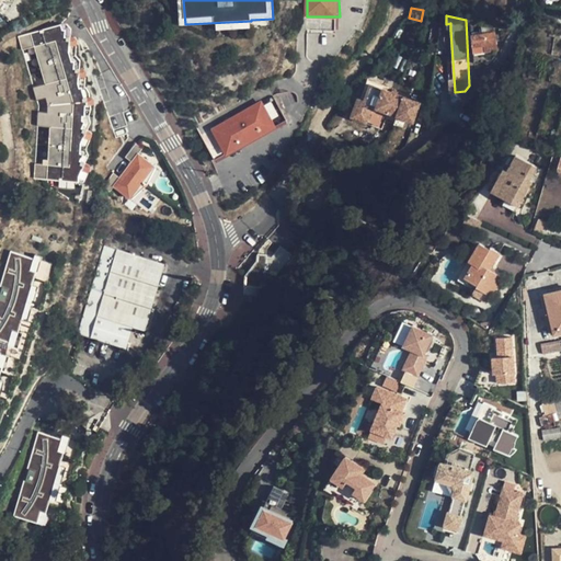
[(77,179),(83,180),(88,169),(88,165),(88,163),(86,161),(84,160),(87,152),(84,146),(90,135),(90,132),(89,129),(89,128),(86,127),(89,119),(88,113),(90,106),(90,100),(92,100),(92,98),(91,94),(89,92),(88,87),(84,81),(83,81),(84,71),(83,69),(82,66),(81,65),(78,64),(79,57),(73,53),(75,41),(72,37),(71,35),(68,34),(69,26),(65,21),(61,21),(58,22),(59,26),(63,26),(63,34),(64,34),(64,42),(66,42),(66,49),(68,58),(71,59),(71,64),(72,64),(72,70),(75,71),(75,79),(76,83),(78,82),(81,93),(80,94),(80,98),(81,101),(82,101),(82,112),(80,112),(80,116),(82,117),(80,125),(81,125),(79,132),(81,133),(79,140),(78,150),(81,151),(78,158),(80,159),(77,165),(80,167),(77,173),(77,179)]
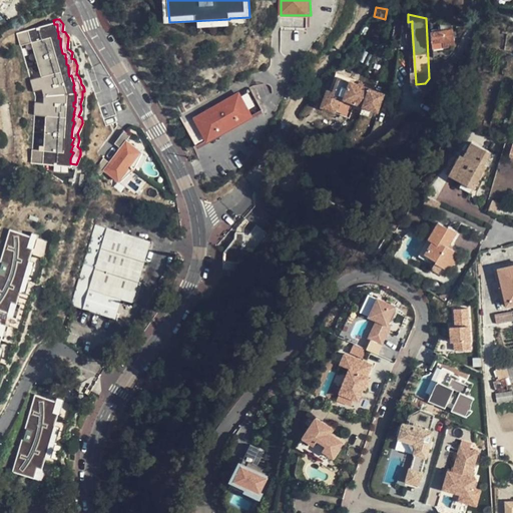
[(29,40),(39,74),(28,77),(32,90),(40,87),(42,94),(73,89),(73,86),(74,85),(71,75),(69,76),(68,72),(68,65),(66,64),(66,58),(65,58),(65,54),(62,53),(60,45),(60,38),(58,38),(58,31),(57,31),(57,24),(54,24),(53,20),(15,31),(18,44),(29,40)]
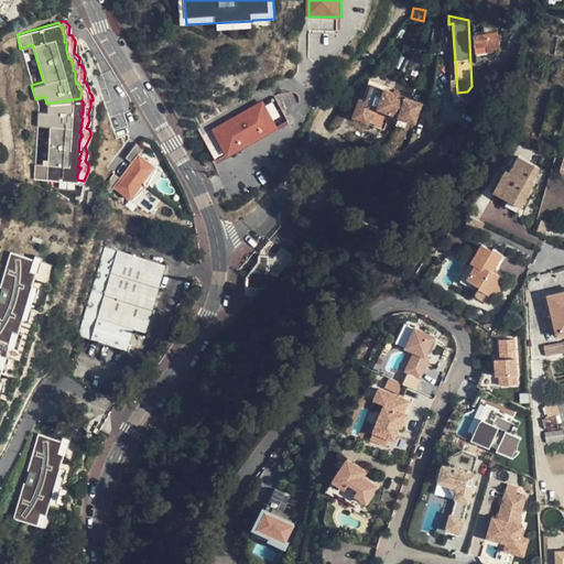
[(477,57),(488,56),(488,51),(499,50),(498,33),(476,35),(477,57)]
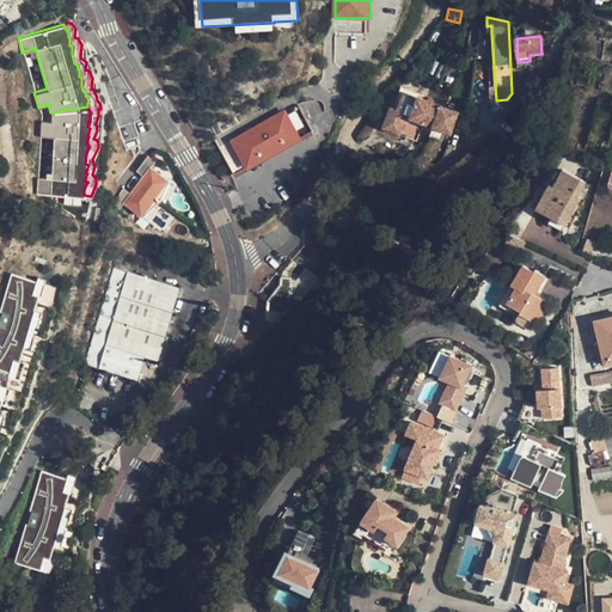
[(35,48),(22,53),(34,92),(47,89),(35,48)]
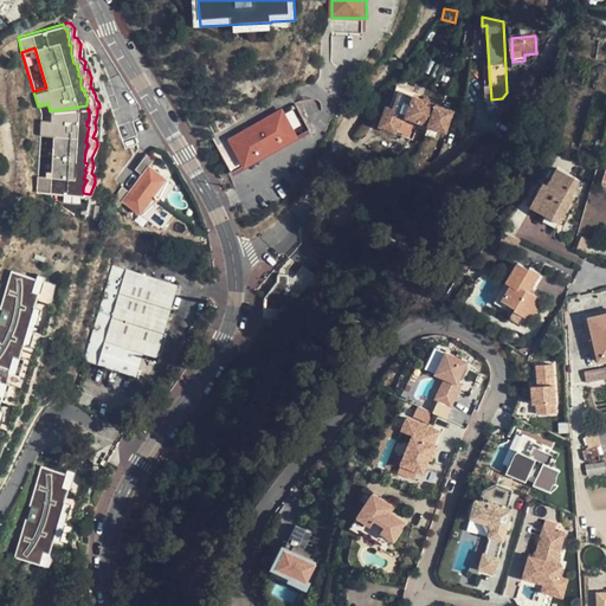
[(392,83),(384,103),(391,105),(399,85),(392,83)]
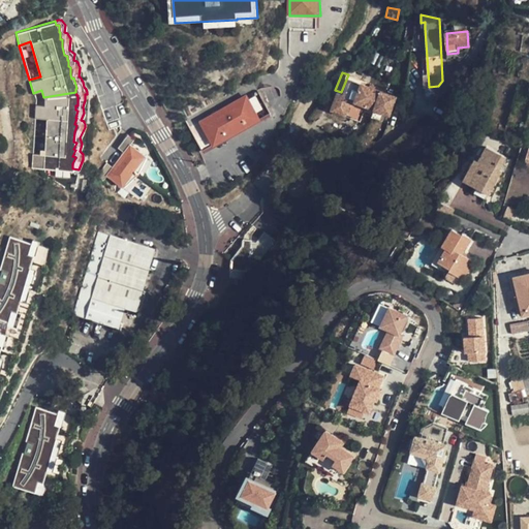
[(341,92),(335,90),(328,109),(358,120),(361,112),(369,115),(372,107),(383,113),(386,114),(392,101),(389,100),(391,94),(360,82),(361,80),(348,74),(341,92)]
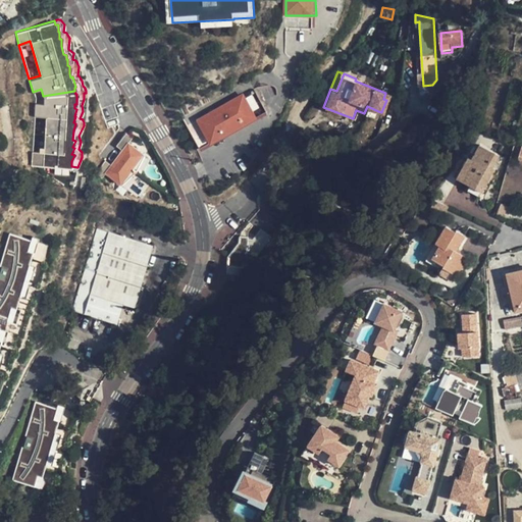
[(33,92),(34,102),(43,102),(43,96),(41,89),(33,92)]
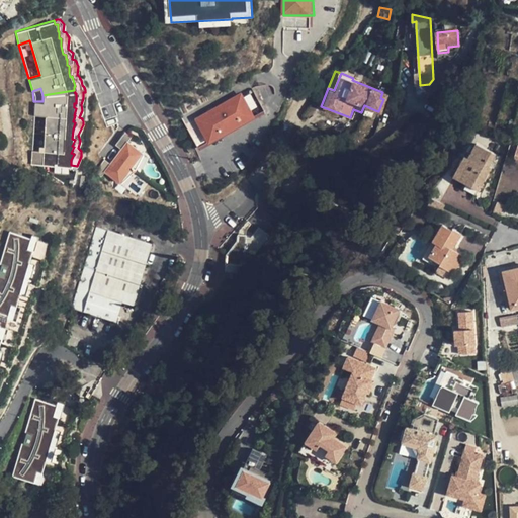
[(263,109),(251,88),(185,125),(197,148),(263,109)]
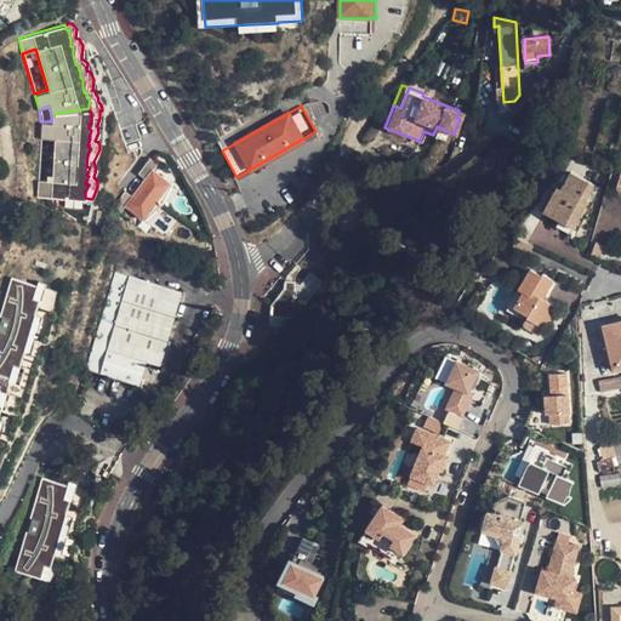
[(53,137),(51,180),(38,180),(36,195),(85,198),(85,192),(89,184),(85,183),(89,176),(86,175),(90,167),(86,166),(87,155),(90,147),(87,146),(90,138),(89,138),(91,130),(89,129),(89,124),(91,124),(91,112),(90,112),(89,108),(51,114),(51,121),(40,121),(40,137),(53,137)]
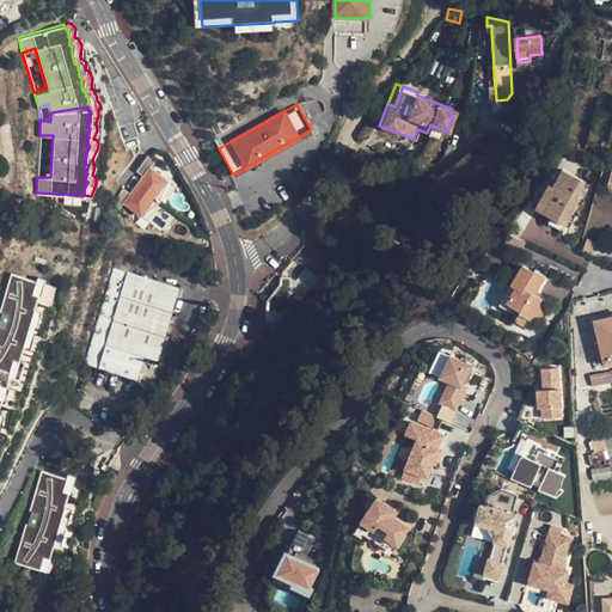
[(444,130),(430,124),(427,133),(440,139),(444,130)]
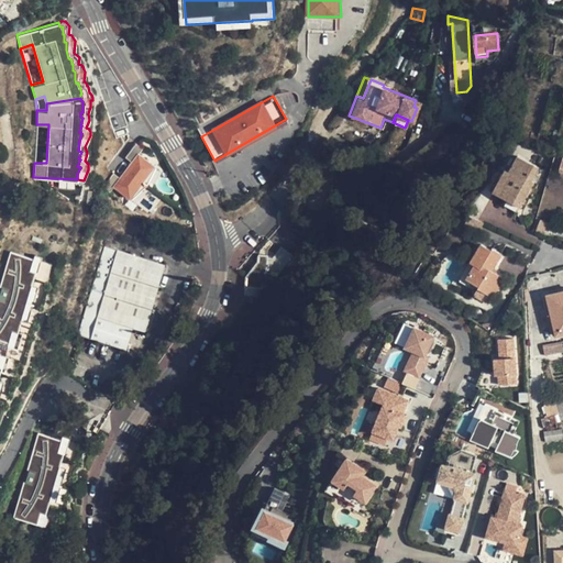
[(217,164),(288,122),(286,119),(214,161),(217,164)]
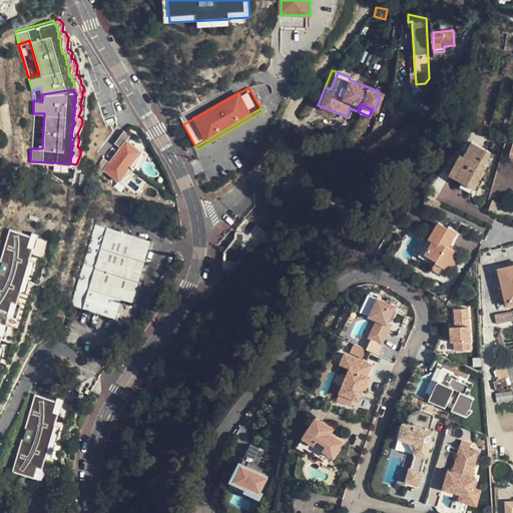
[(44,113),(33,113),(31,148),(42,148),(44,113)]
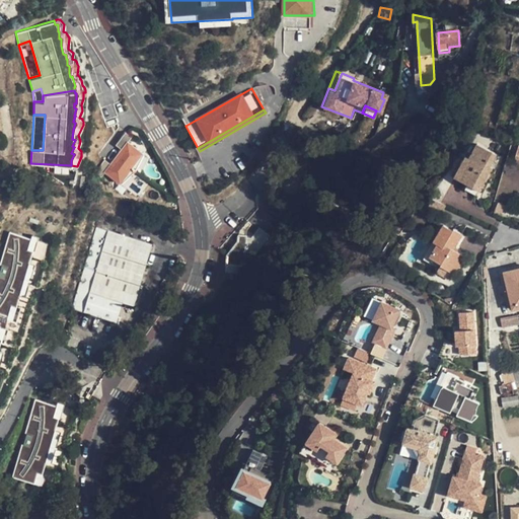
[(127,140),(131,135),(125,131),(115,144),(121,148),(116,155),(131,166),(142,151),(127,140)]
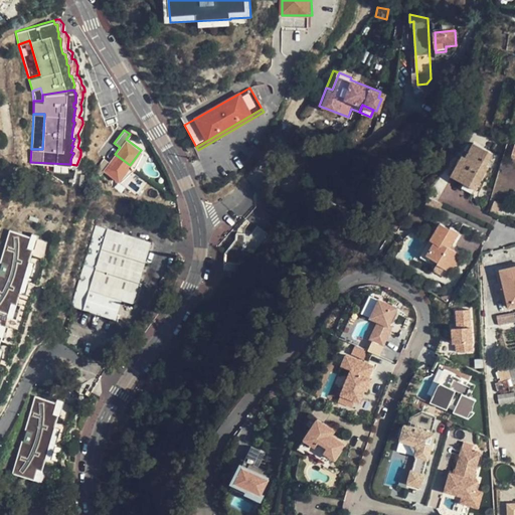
[(486,165),(489,158),(492,153),(473,143),(465,157),(462,155),(451,175),(476,189),(488,166),(486,165)]
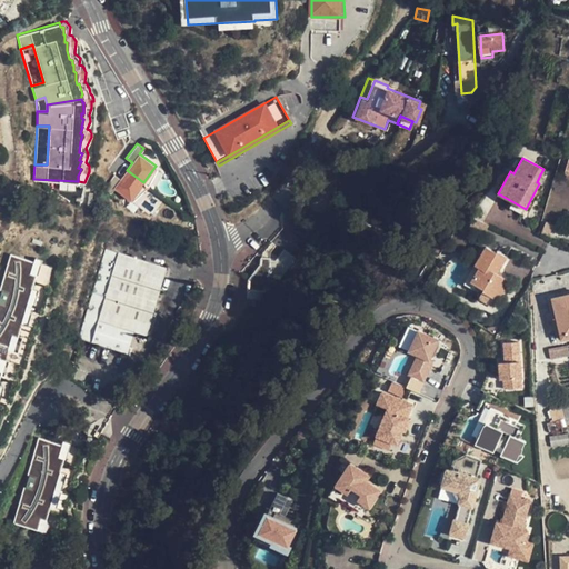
[(158,167),(156,166),(143,182),(148,186),(158,167)]
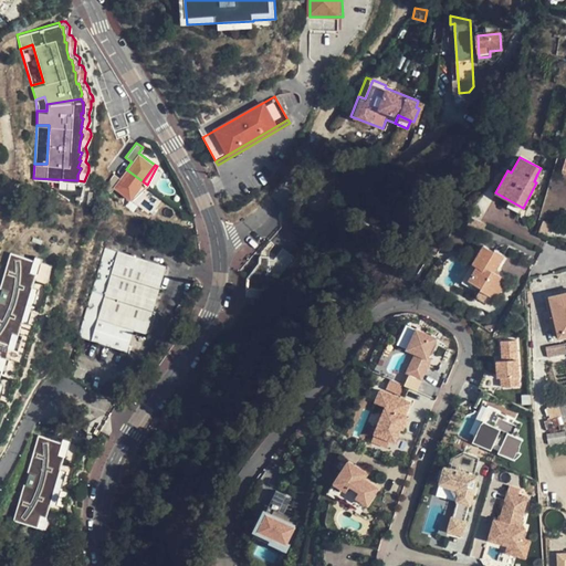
[(130,198),(143,181),(126,169),(121,177),(114,173),(103,187),(109,191),(114,186),(130,198)]
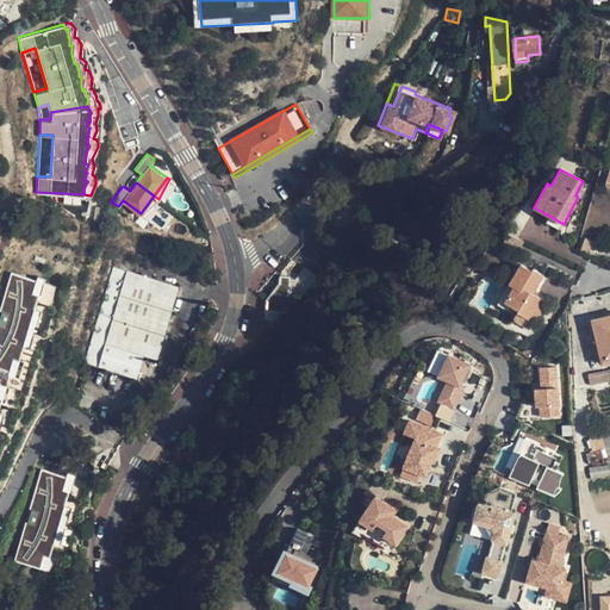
[(143,216),(159,199),(154,195),(141,213),(143,216)]
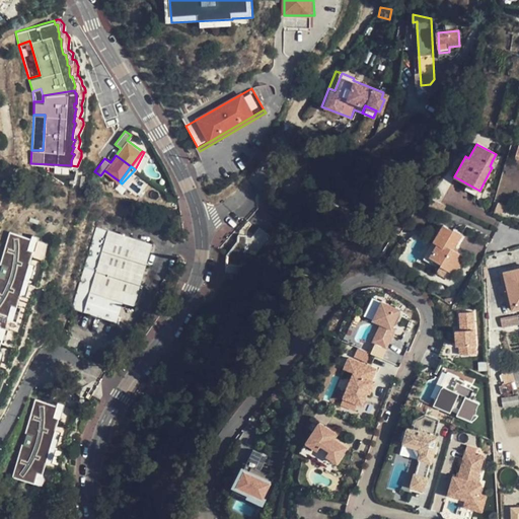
[(440,266),(453,275),(464,256),(453,249),(462,233),(453,229),(452,229),(443,225),(424,258),(439,268),(440,266)]
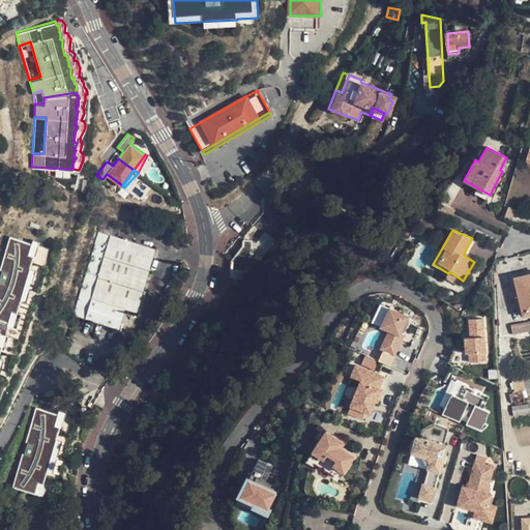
[(88,296),(106,234),(95,231),(70,314),(115,327),(122,306),(88,296)]
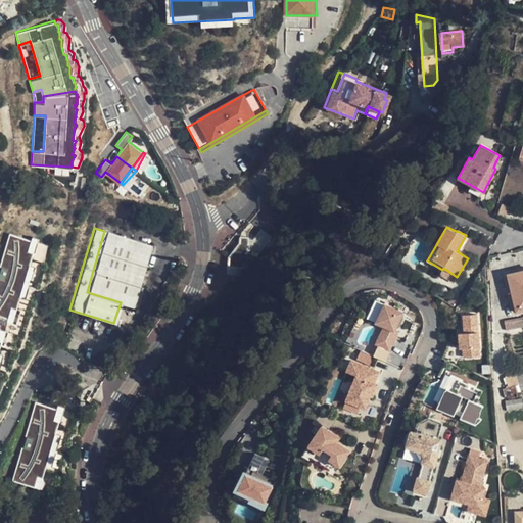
[(262,228),(247,249),(258,257),(273,236),(262,228)]
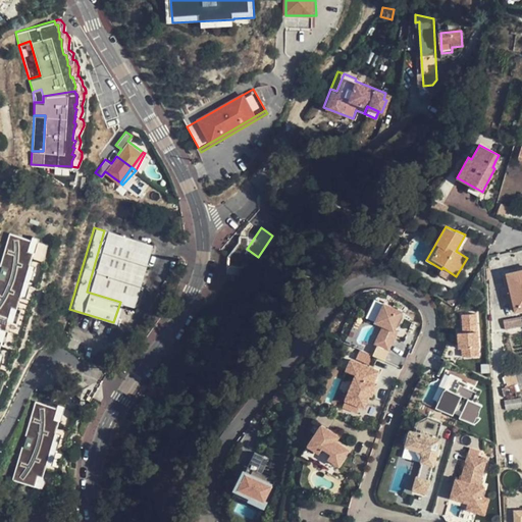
[(149,244),(104,230),(87,292),(120,302),(131,305),(149,244)]
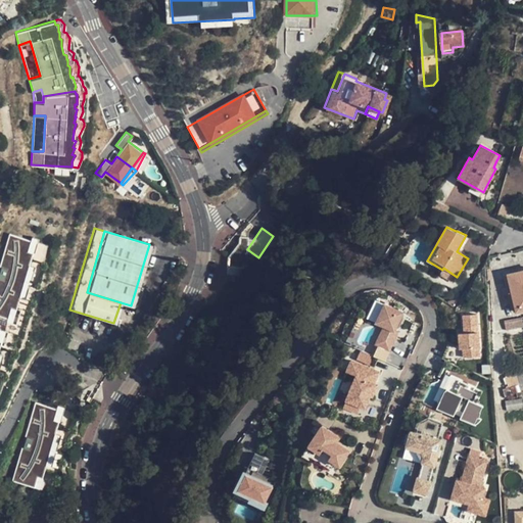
[(0,336),(6,317),(13,319),(35,243),(9,235),(0,264),(0,336)]
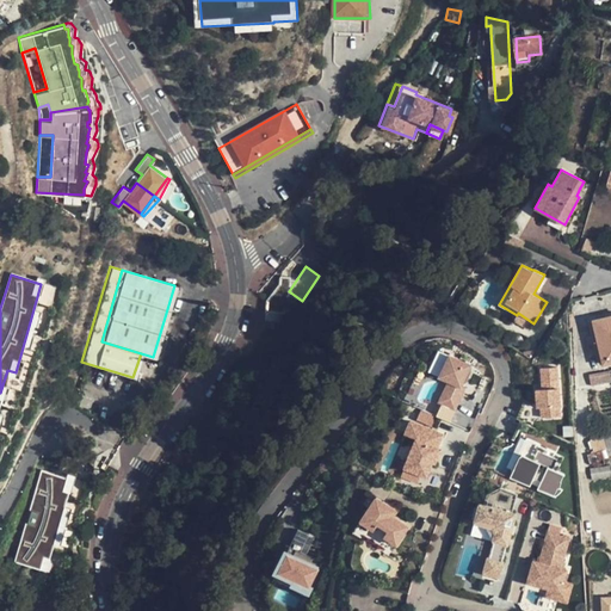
[(531,328),(534,323),(518,313),(517,315),(514,319),(531,328)]
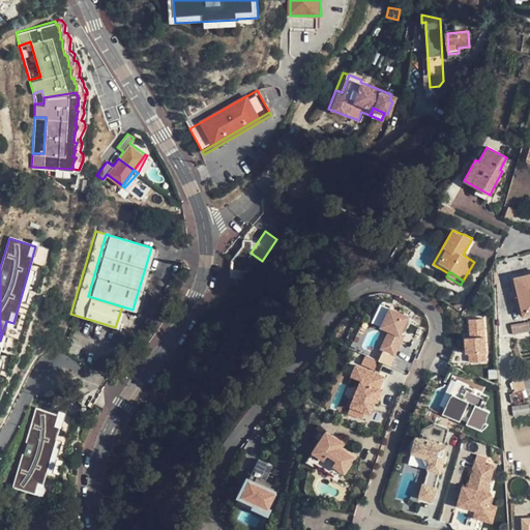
[(529,274),(516,278),(520,295),(524,317),(529,315),(529,274)]
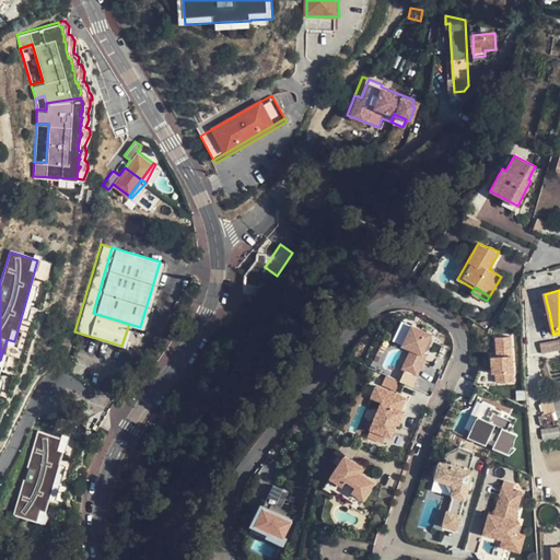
[(424,353),(433,334),(413,324),(405,345),(412,349),(401,373),(404,374),(401,378),(415,385),(428,354),(424,353)]
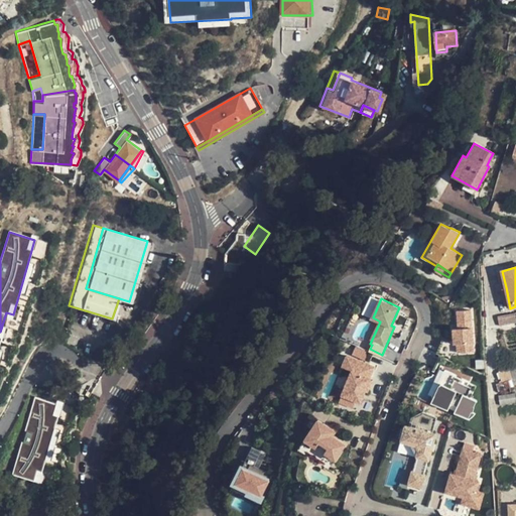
[(475,350),(473,309),(459,309),(460,328),(455,328),(456,343),(458,343),(459,351),(475,350)]
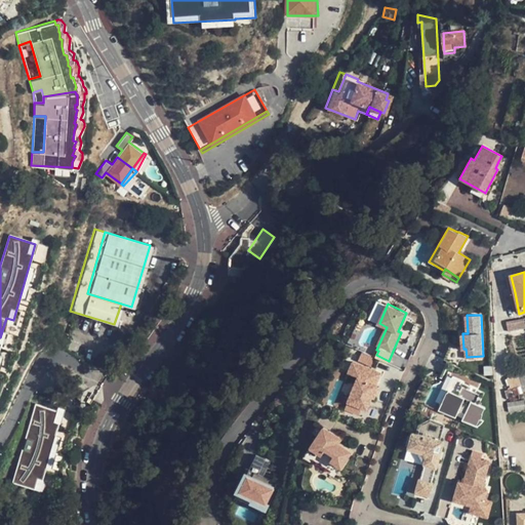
[(524,318),(509,321),(510,329),(524,326),(524,318)]
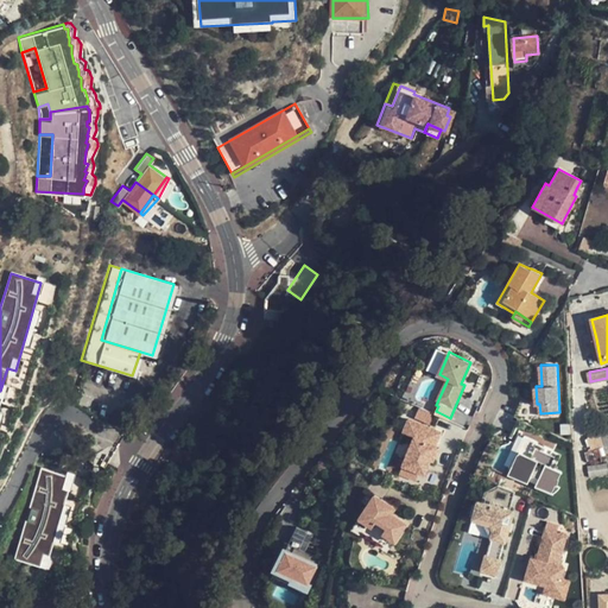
[(431,425),(435,415),(422,409),(417,419),(411,417),(405,430),(417,435),(400,473),(418,480),(422,473),(426,474),(444,430),(431,425)]
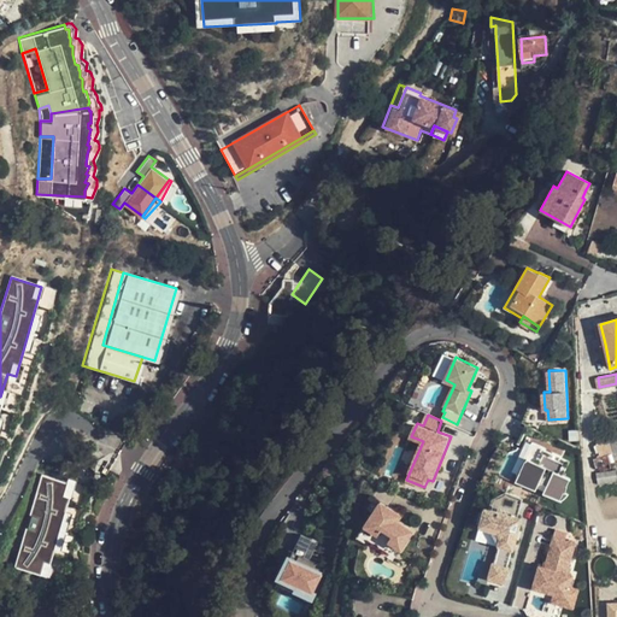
[(565,474),(571,456),(528,442),(516,482),(564,498),(573,475),(565,474)]
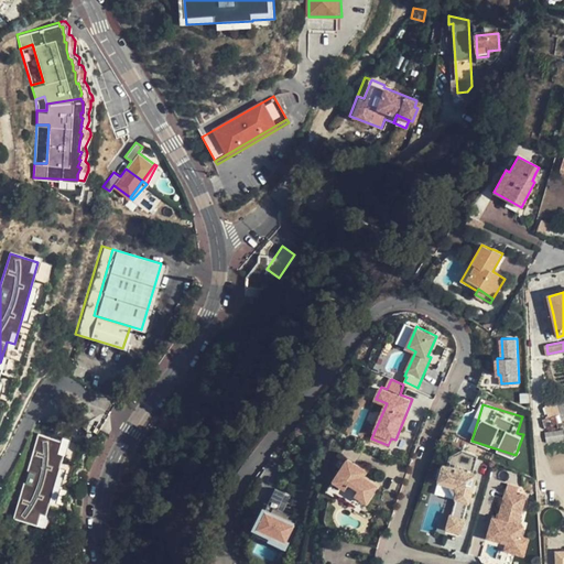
[(550,419),(560,416),(556,404),(546,407),(550,419)]
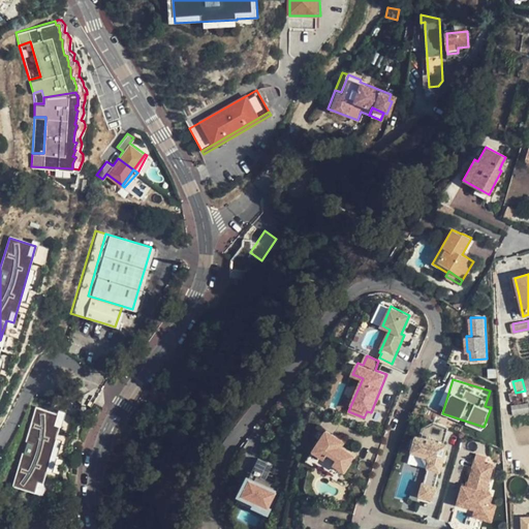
[(528,402),(514,404),(514,413),(528,411),(528,402)]
